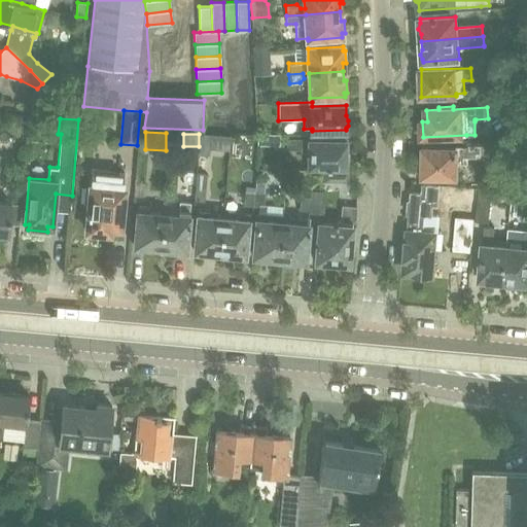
[(280,134),(257,134),(257,144),(280,145),(280,134)]
